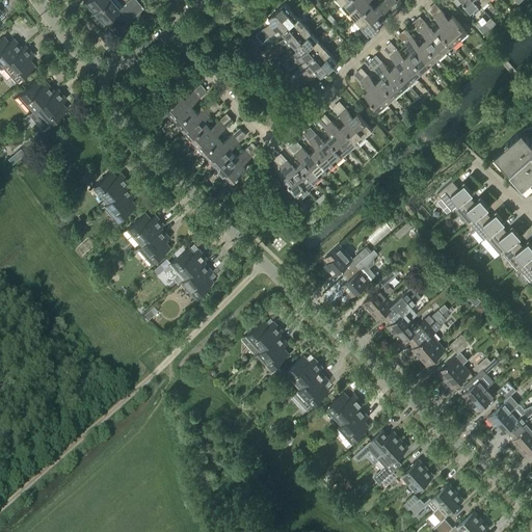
[(95,11),(108,0),(86,0),(85,1),(95,11)]
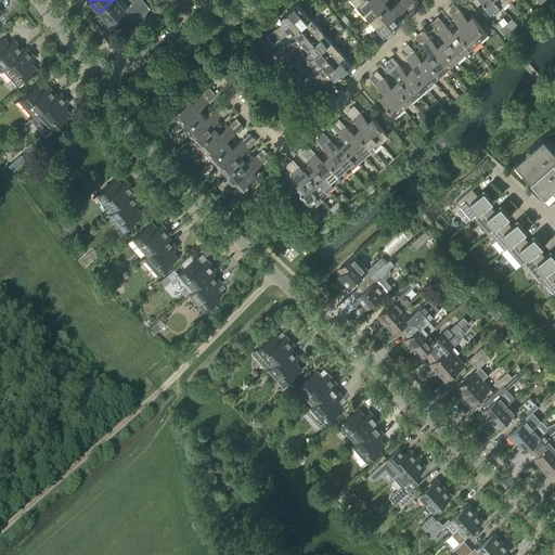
[(133,24),(151,9),(142,0),(134,0),(125,9),(116,0),(113,0),(99,12),(108,24),(117,16),(118,18),(121,16),(125,20),(127,17),(133,24)]
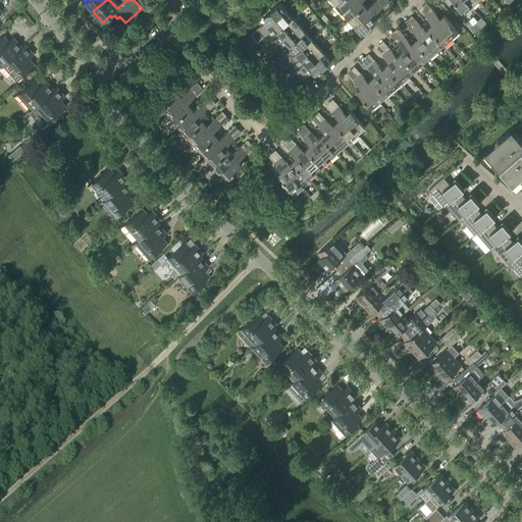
[(344,12),(356,0),(342,0),(336,4),(344,12)]
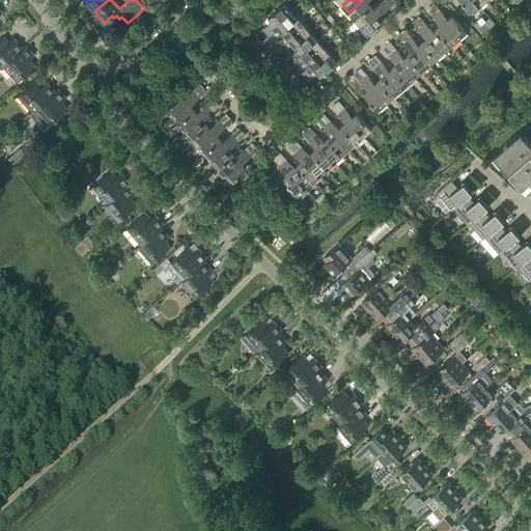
[(356,19),(371,4),(368,1),(369,0),(362,0),(350,12),(356,19)]
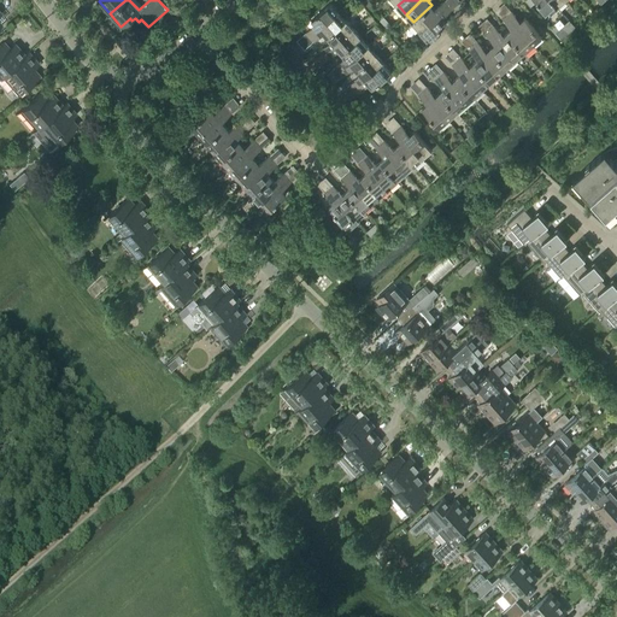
[(535,0),(548,15),(557,6),(551,0),(535,0)]
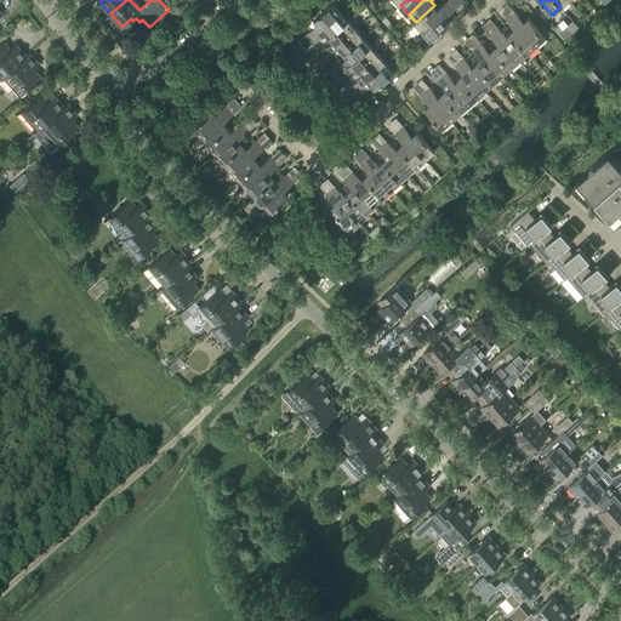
[(423,30),(453,5),(449,1),(438,10),(434,5),(416,22),(423,30)]
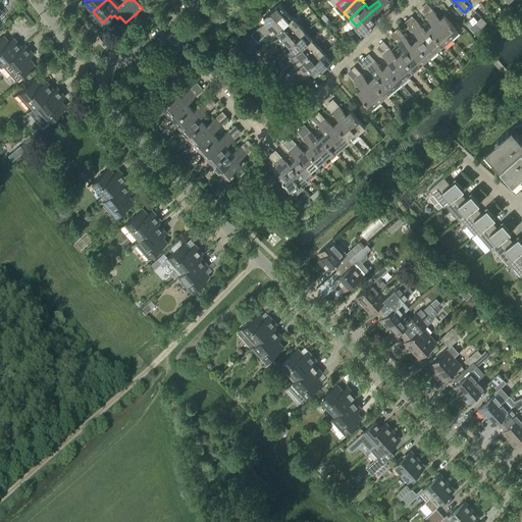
[(262,33),(286,11),(279,3),(263,17),(266,21),(258,29),(262,33)]
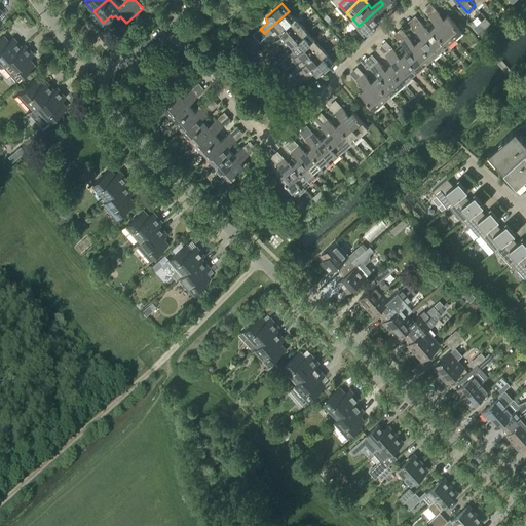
[(365,34),(381,20),(378,15),(386,8),(383,4),(359,26),(365,34)]
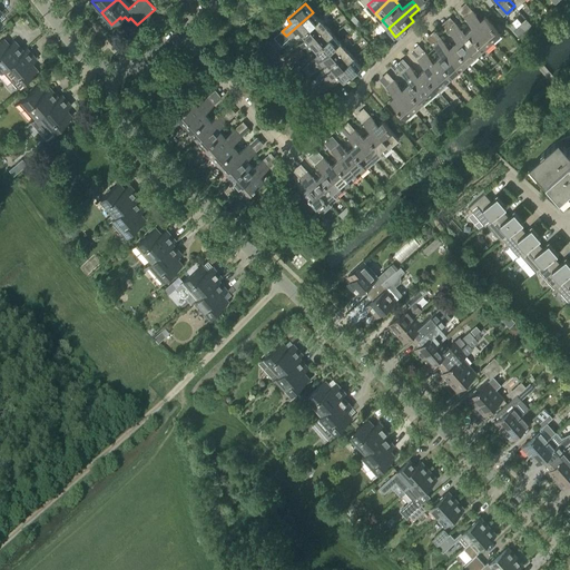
[(481,20),(473,11),(469,15),(493,41),(501,35),(485,17),(481,20)]
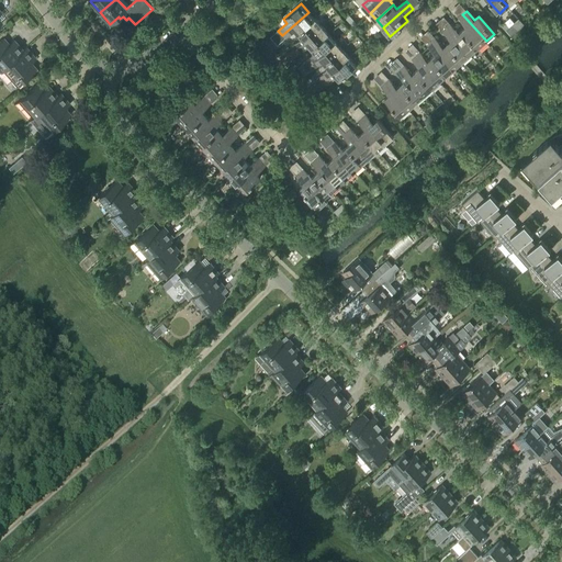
[(298,35),(315,20),(308,12),(282,35),(285,40),(294,31),(298,35)]
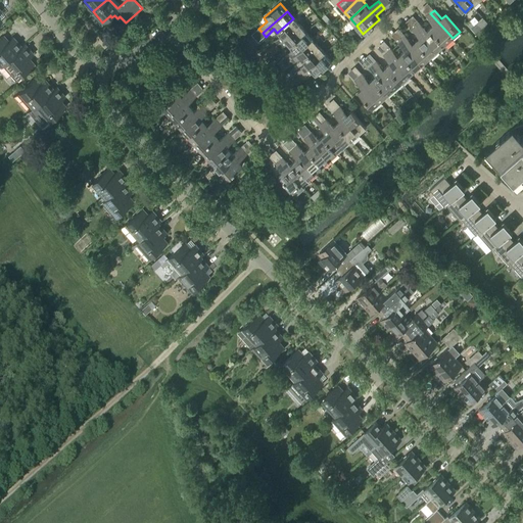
[(444,44),(453,38),(430,13),(427,16),(434,26),(431,29),(434,33),(444,44)]
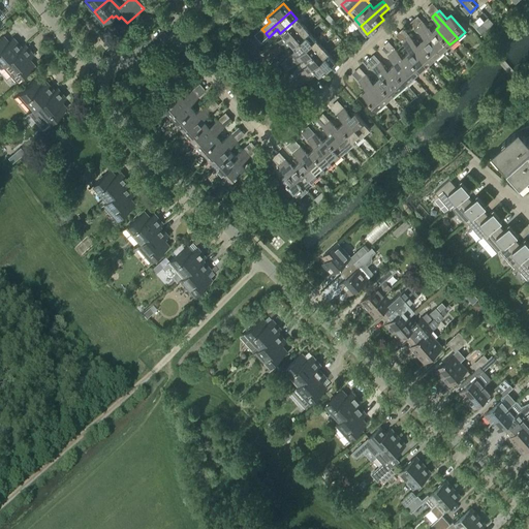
[(278,48),(303,26),(297,19),(280,33),(283,36),(275,44),(278,48)]
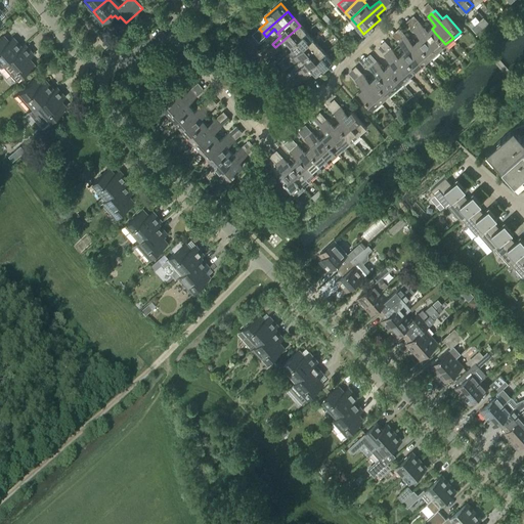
[(428,32),(421,24),(417,27),(434,45),(439,50),(445,44),(435,33),(432,29),(428,32)]
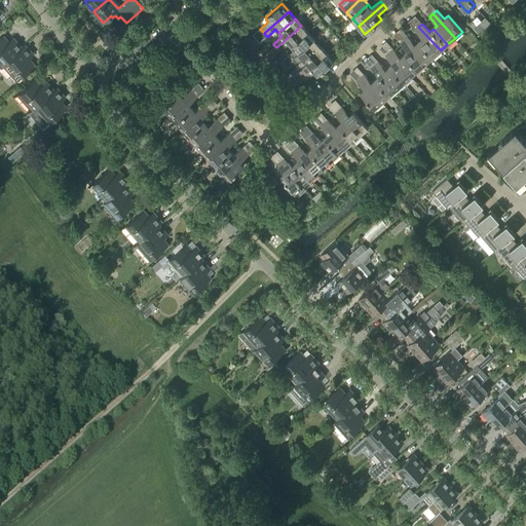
[(479,25),(474,29),(478,34),(483,29),(479,25)]
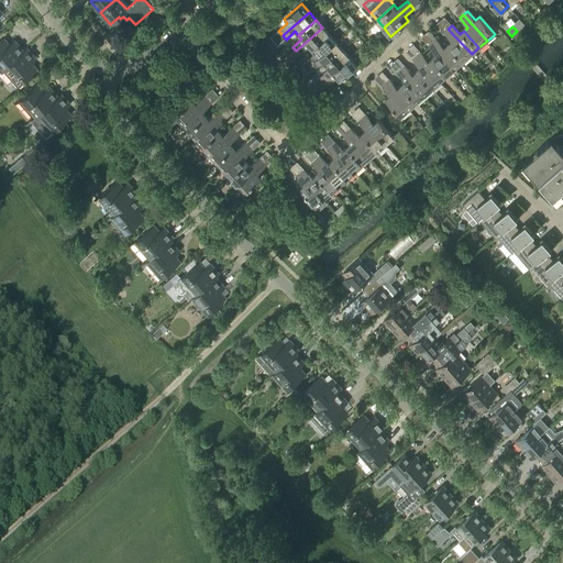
[(312,51),(329,35),(322,28),(296,51),(299,55),(308,46),(312,51)]
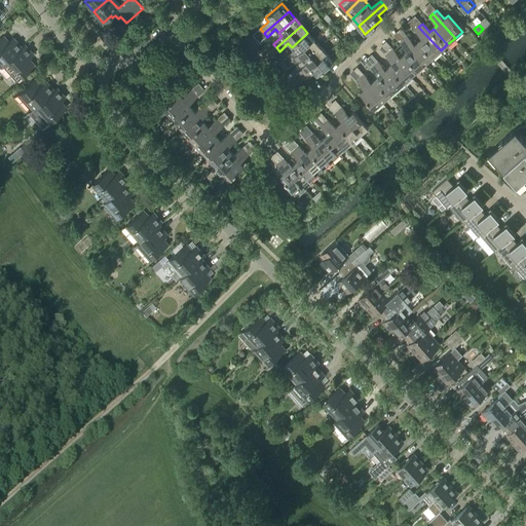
[(433,58),(436,55),(441,50),(436,45),(418,27),(415,30),(422,38),(419,41),(433,58)]
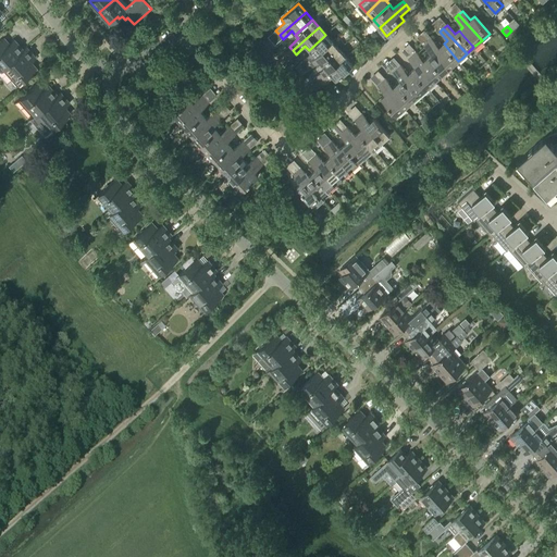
[(307,66),(333,42),(325,35),(309,50),(311,53),(302,62),(307,66)]
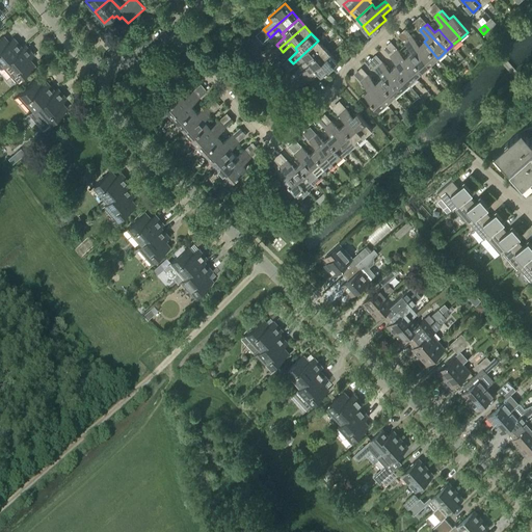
[(8,42),(3,35),(0,38),(0,68),(2,65),(26,46),(25,45),(22,48),(14,37),(8,42)]
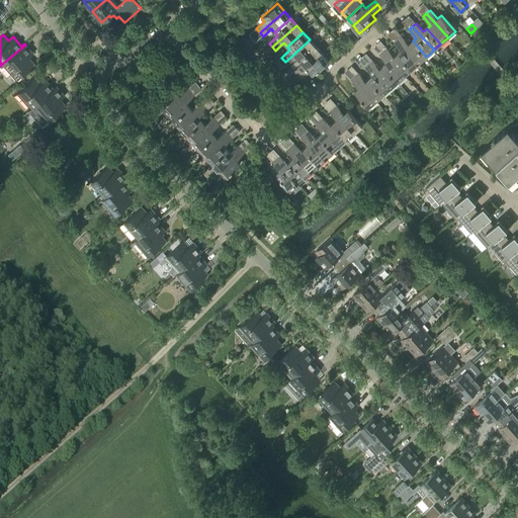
[(409,44),(402,35),(398,38),(419,63),(426,57),(413,40),(409,44)]
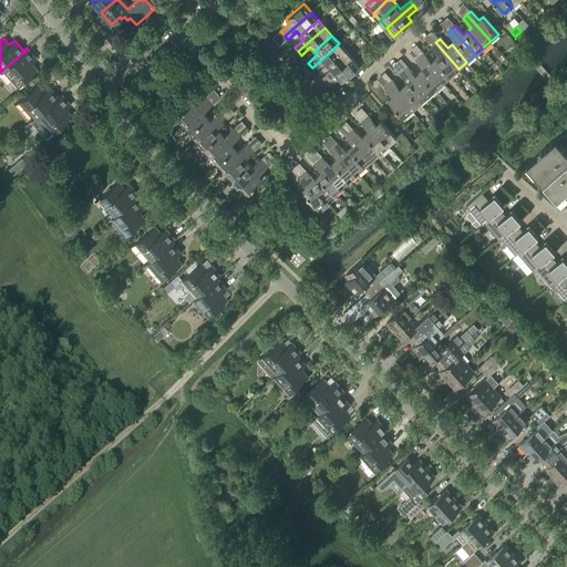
[(451,75),(459,69),(435,42),(431,45),(440,55),(435,59),(451,75)]
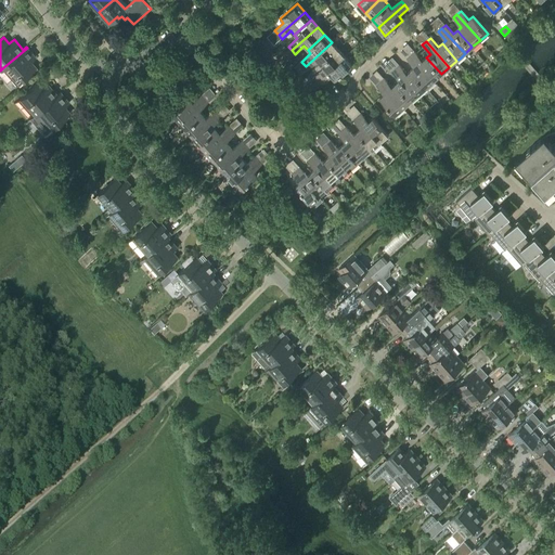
[(321,65),(338,50),(332,42),(306,66),(309,69),(318,61),(321,65)]
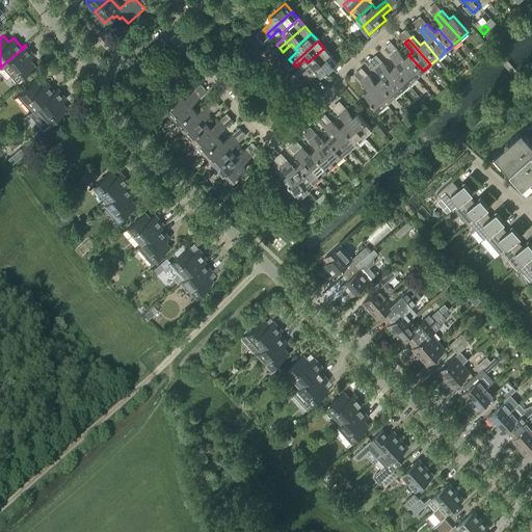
[(17,82),(35,65),(29,59),(34,55),(26,46),(2,65),(17,82)]
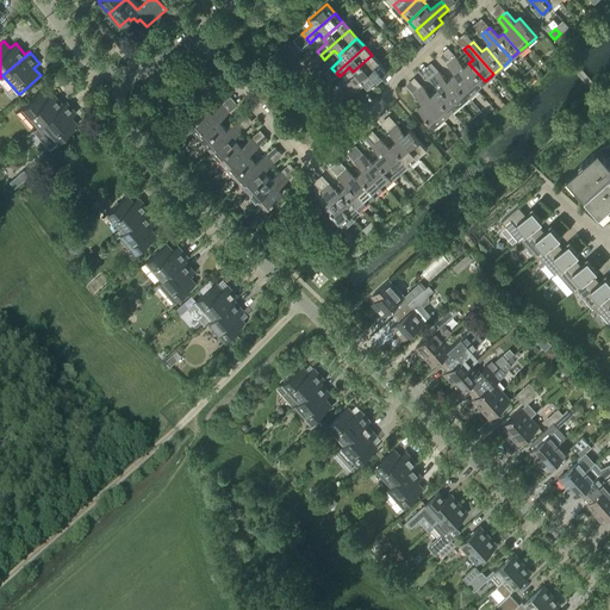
[(350,89),(379,63),(372,55),(353,72),(356,75),(347,85),(350,89)]
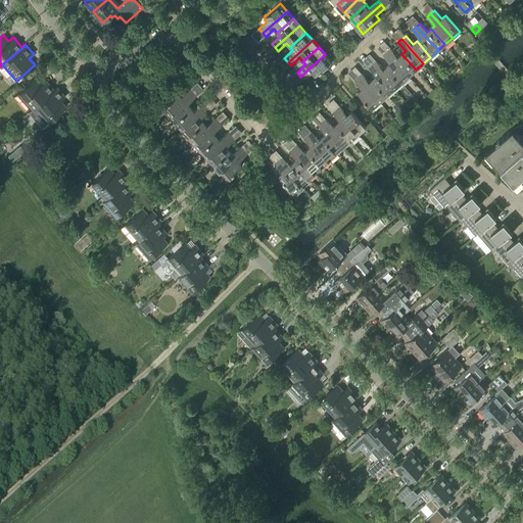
[(398,57),(391,48),(387,51),(409,76),(416,69),(401,54),(398,57)]
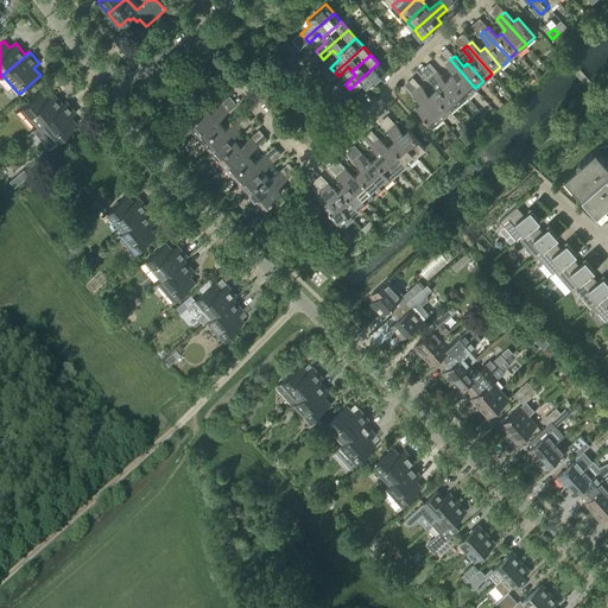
[(467,95),(475,88),(450,59),(445,64),(455,74),(450,77),(467,95)]
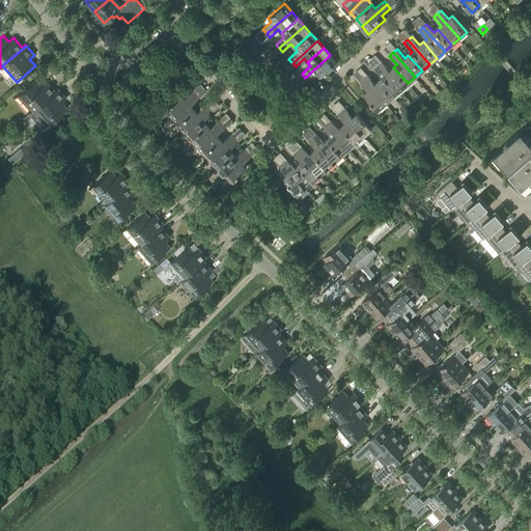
[(320,77),(336,62),(330,55),(305,78),(308,81),(316,74),(320,77)]
